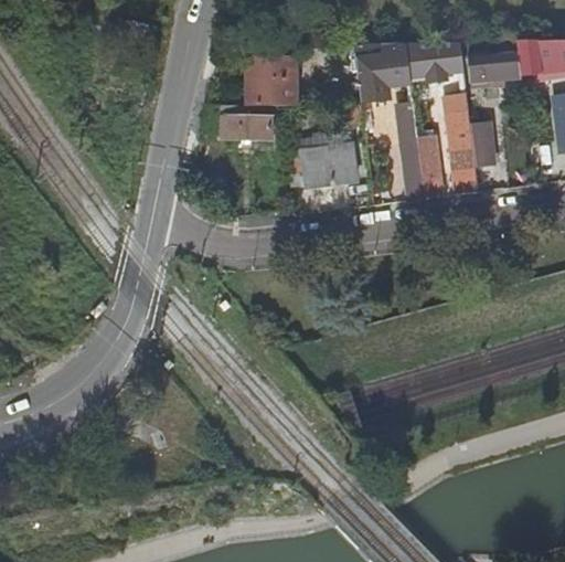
[(519,67),(525,66),(533,66),(533,72),(564,66),(564,39),(514,41),(519,67)]
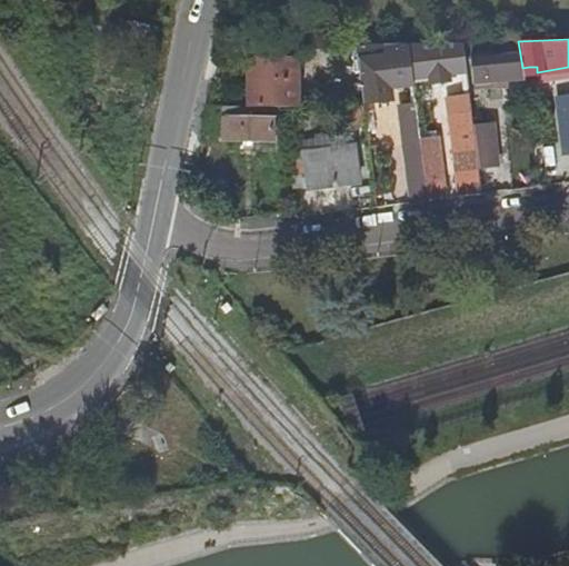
[(473,80),(499,78),(506,77),(523,76),(522,68),(518,41),(462,42),(466,59),(470,58),(473,80)]
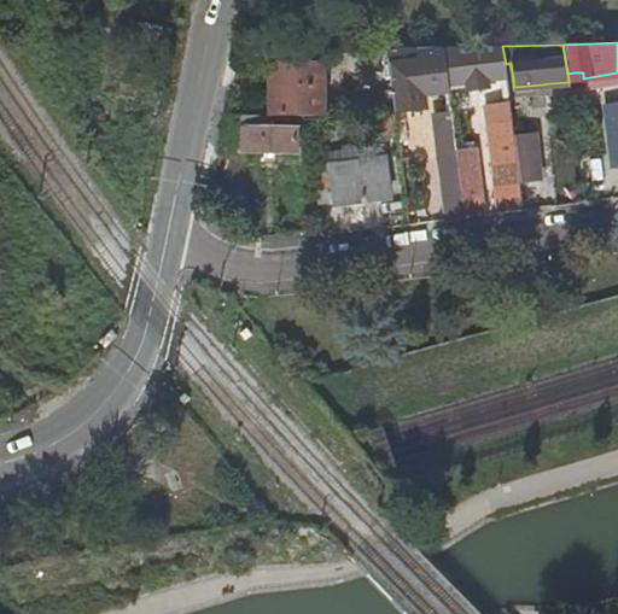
[(442,46),(396,47),(402,88),(447,82),(442,46)]
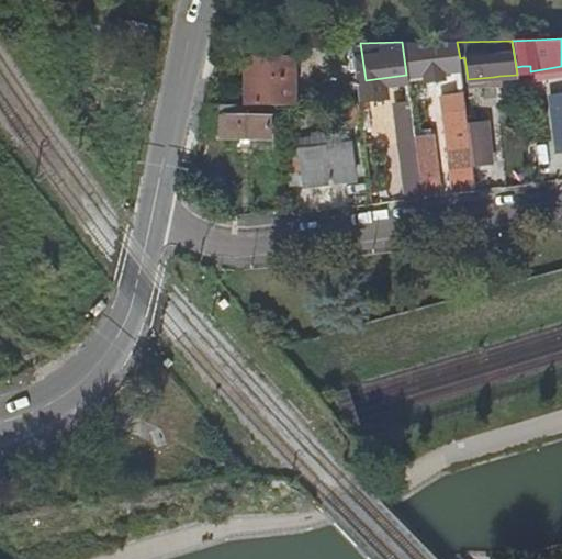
[(439,93),(451,194),(475,191),(472,163),(468,126),(460,58),(457,42),(402,42),(406,75),(450,69),(453,91),(439,93)]
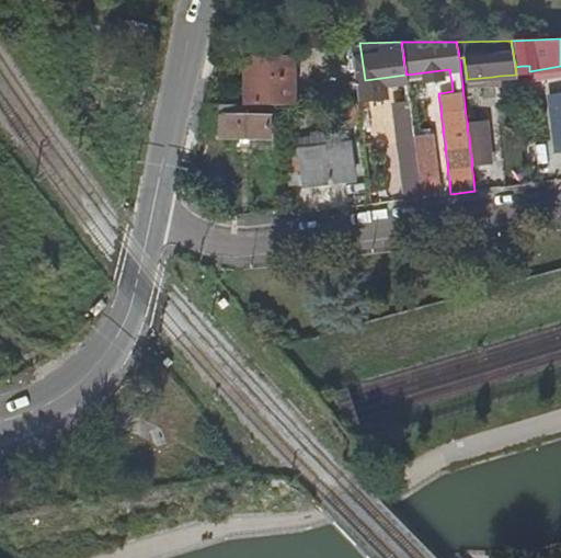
[(244,58),(244,104),(281,104),(293,104),(293,59),(244,58)]
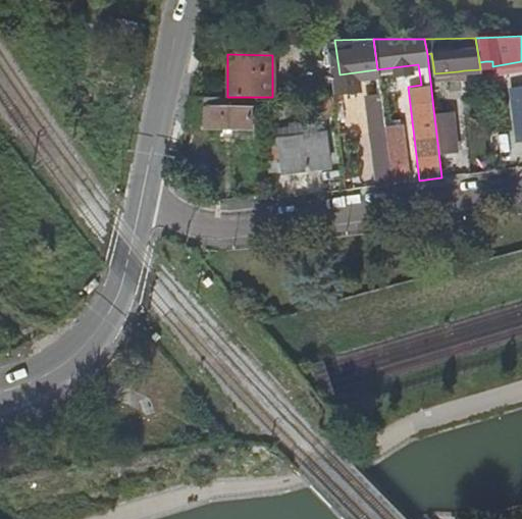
[(485,61),(479,62),(480,69),(482,86),(488,85),(485,61)]
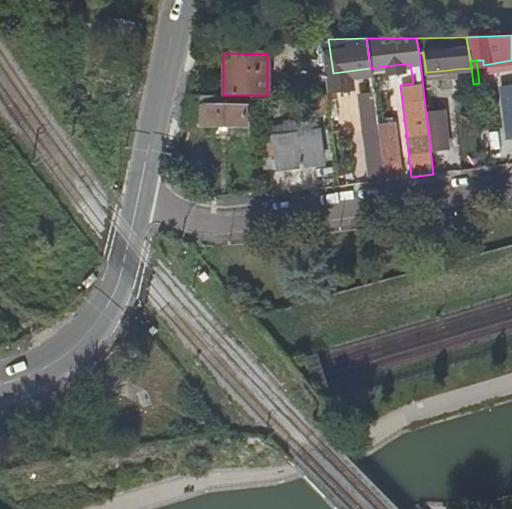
[(508,138),(511,138),(511,84),(502,85),(508,138)]
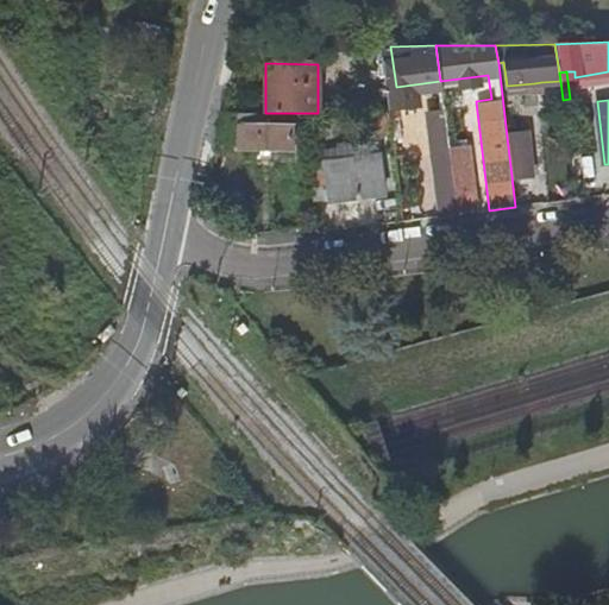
[(265,125),(265,113),(238,113),(239,149),(292,149),(293,125),(265,125)]
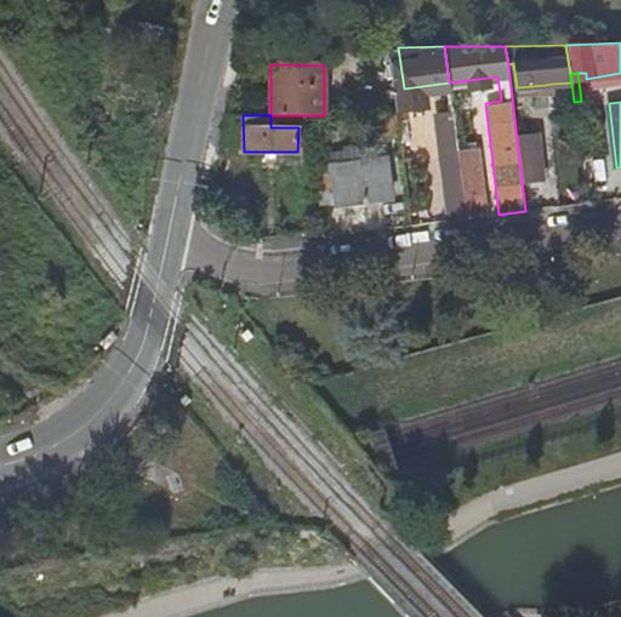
[(383,140),(399,138),(397,115),(380,115),(383,140)]
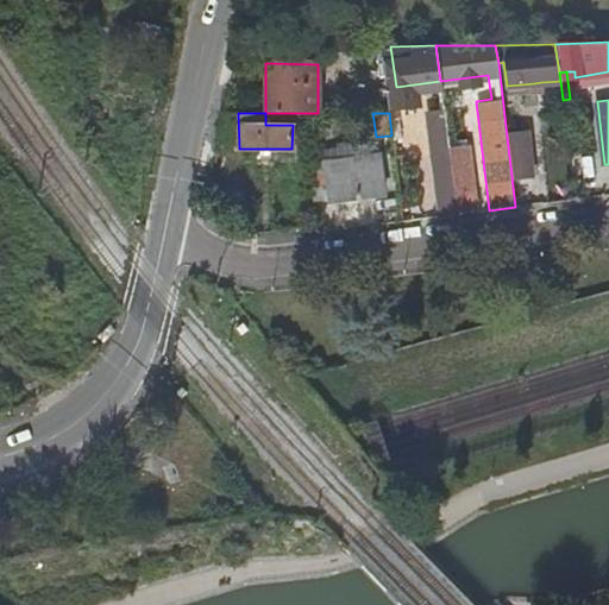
[(459,132),(447,133),(449,149),(451,147),(462,146),(459,132)]
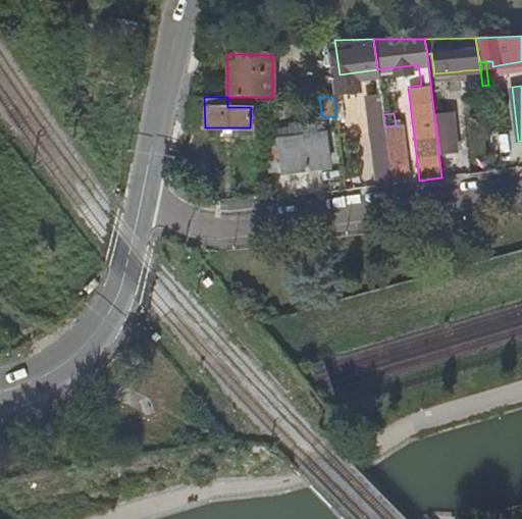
[(371,123),(378,186),(392,185),(384,127),(383,114),(371,115),(372,123),(371,123)]
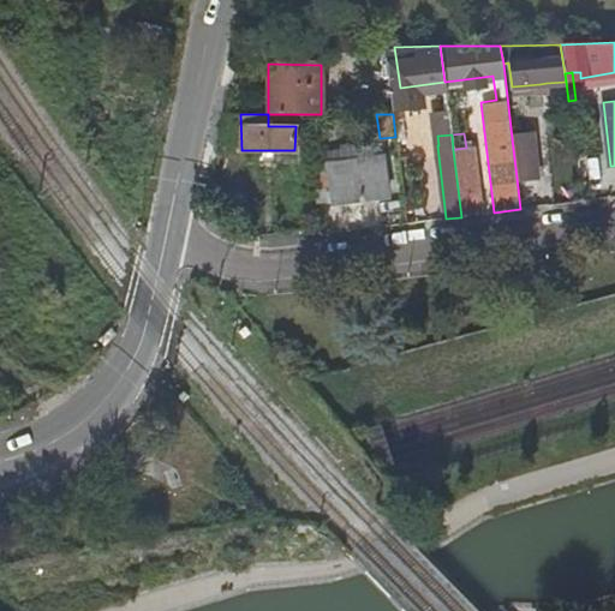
[(512,138),(517,178),(536,175),(531,136),(512,138)]
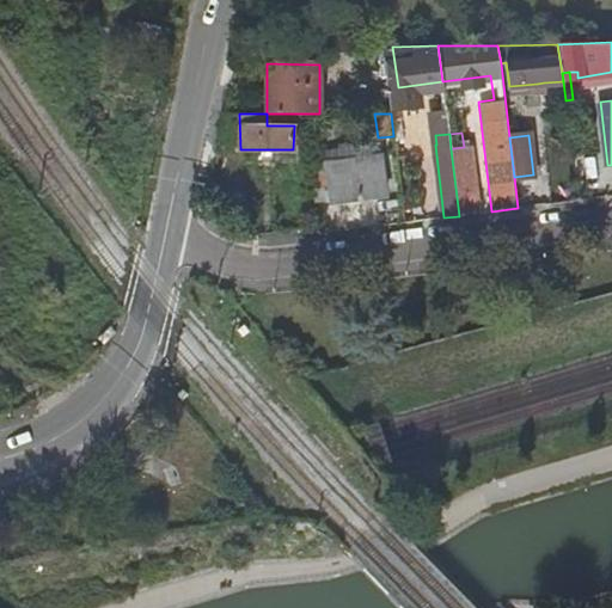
[(471,146),(464,147),(453,148),(461,215),(476,214),(472,185),(477,184),(471,146)]
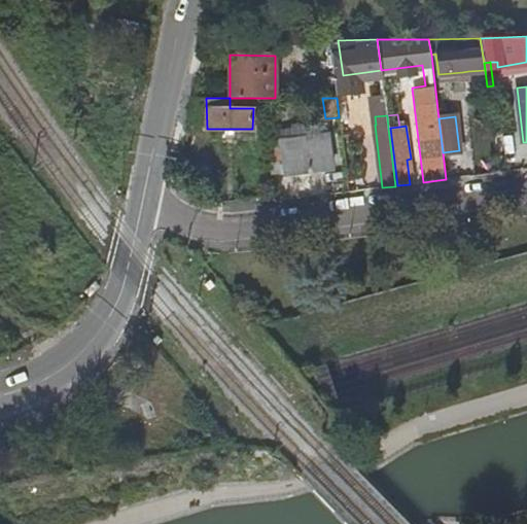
[(281,142),(285,175),(331,168),(327,136),(281,142)]
